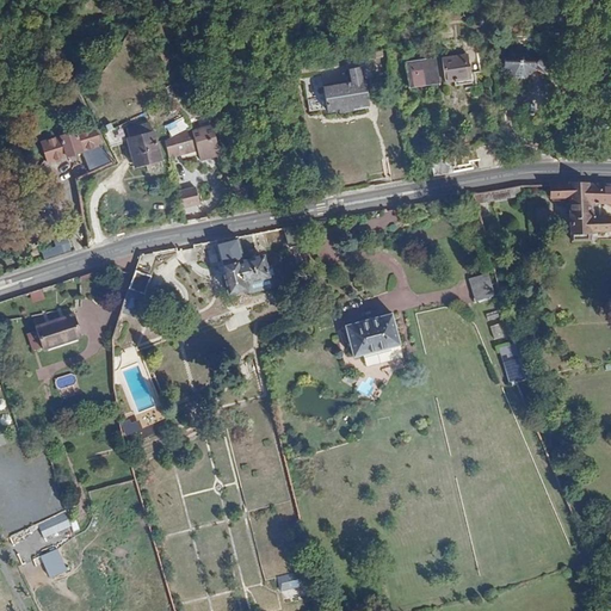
[(511,44),(501,55),(503,68),(513,78),(526,76),(536,66),(536,65),(544,67),(548,63),(547,53),(543,49),(535,54),(535,51),(524,43),(511,44)]
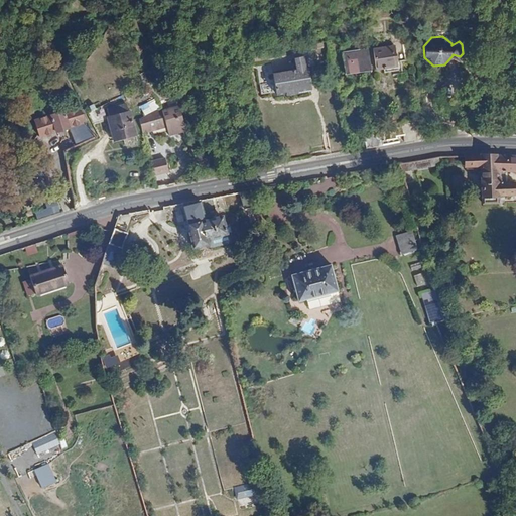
[(394,46),(373,49),(376,71),(384,70),(397,68),(394,46)]
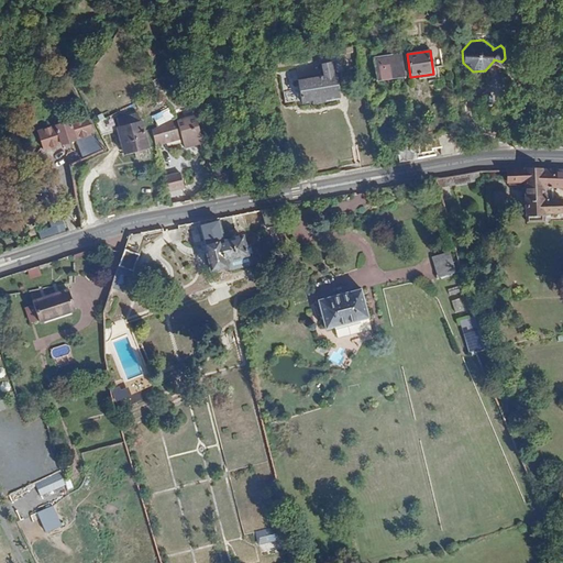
[(404,74),(401,55),(374,59),(377,78),(404,74)]
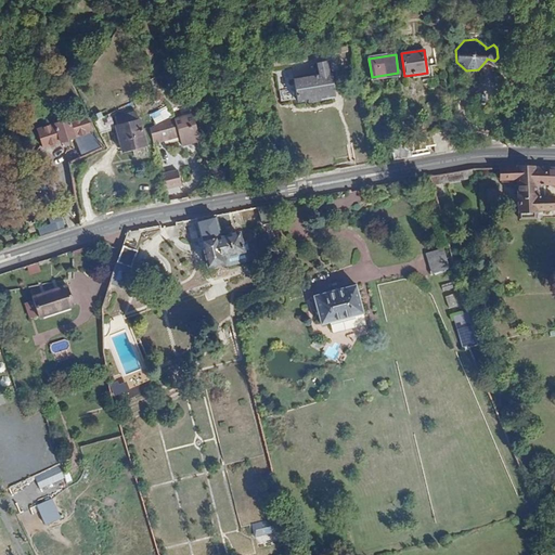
[(307,102),(308,105),(335,101),(331,73),(328,74),(327,63),(315,64),(318,76),(301,78),(307,102)]
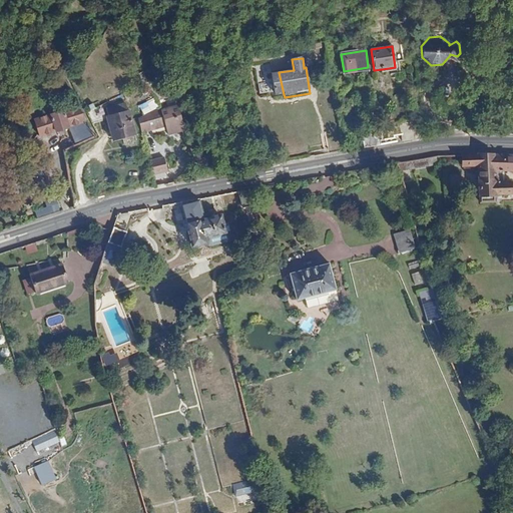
[(284,94),(279,72),(272,74),(275,96),(284,94)]
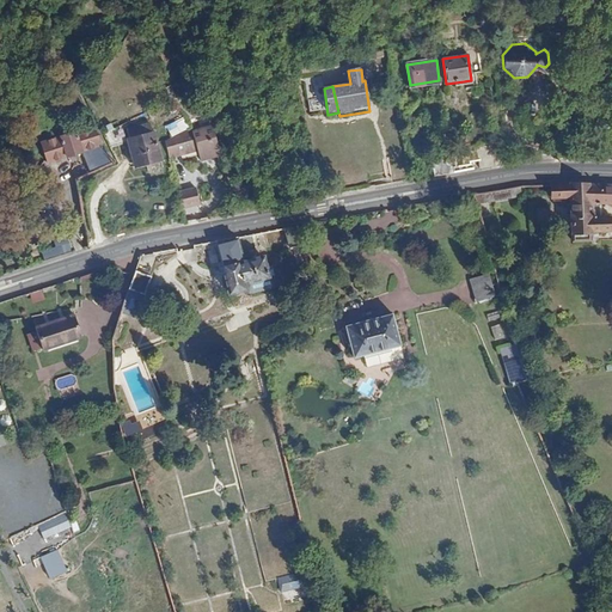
[(150,122),(140,124),(142,134),(152,132),(150,122)]
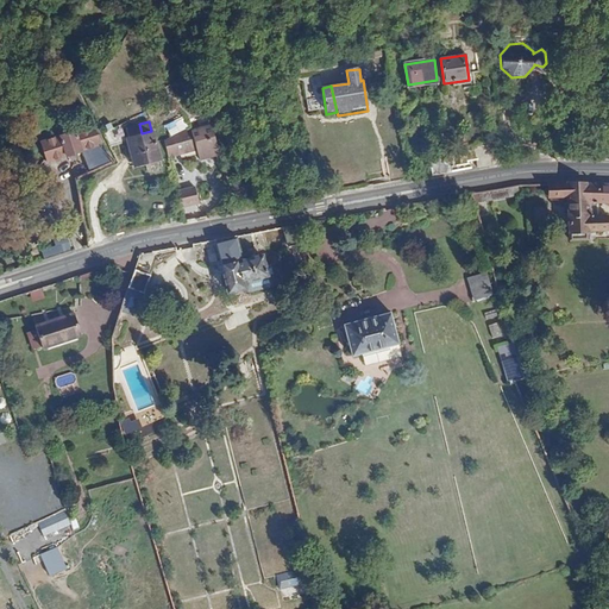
[(142,133),(139,124),(126,127),(129,138),(127,139),(135,164),(159,157),(152,131),(151,131),(142,133)]
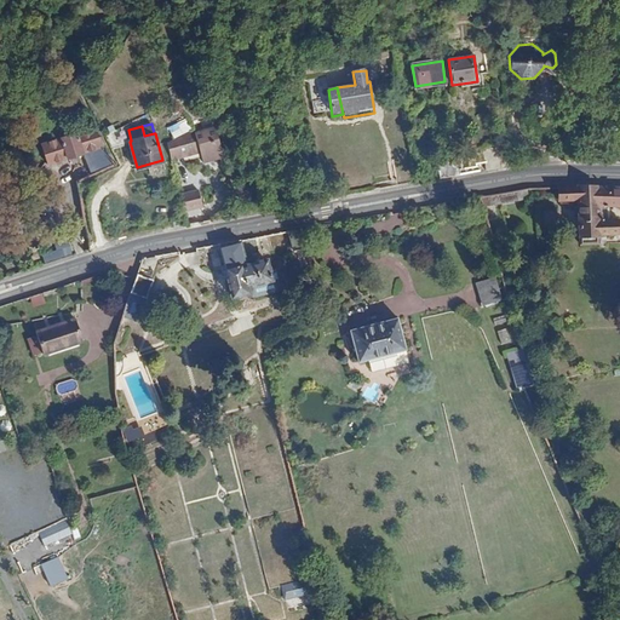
[(41,147),(49,166),(84,154),(105,147),(96,127),(41,147)]
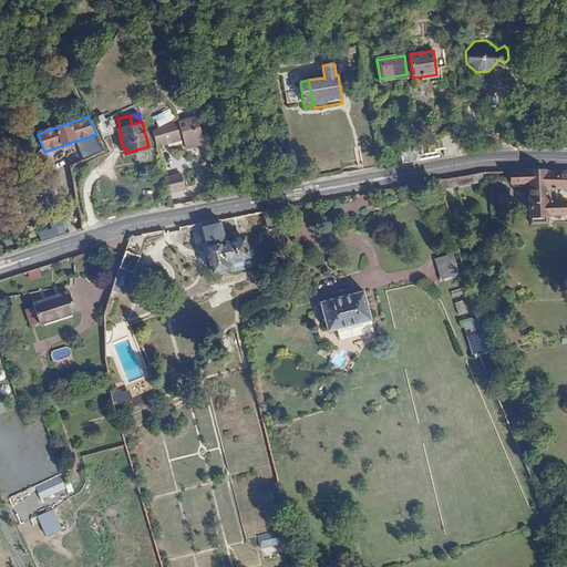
[(112,116),(100,121),(104,135),(117,131),(112,116)]
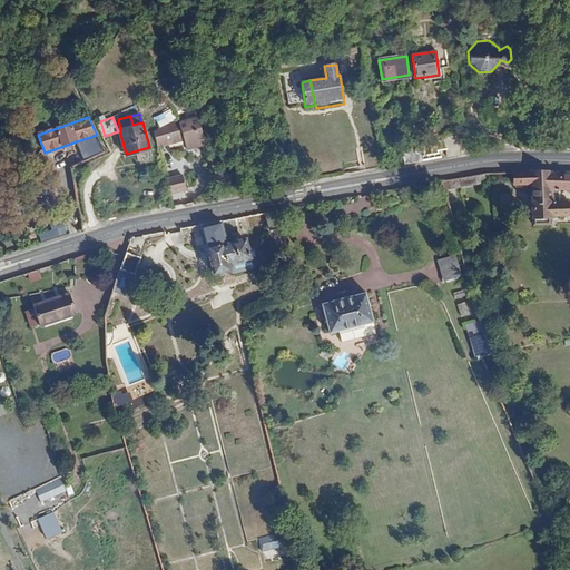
[(178,119),(154,130),(157,147),(184,141),(186,150),(207,147),(197,117),(179,121),(178,119)]
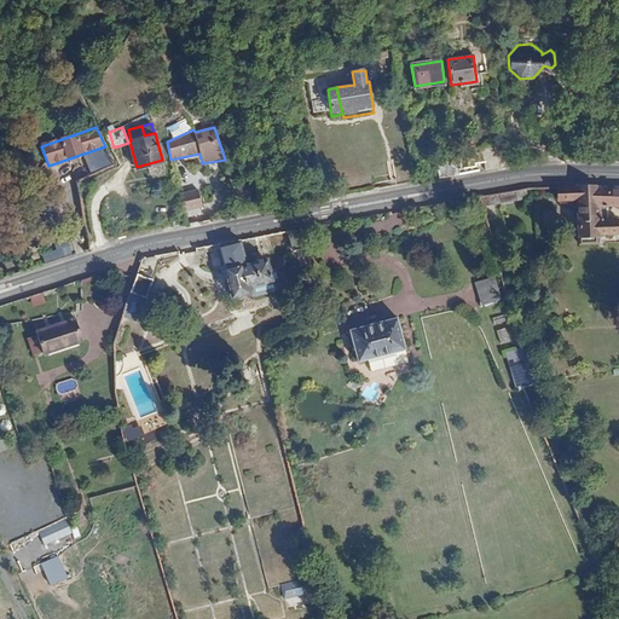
[(510,151),(508,137),(496,138),(497,152),(510,151)]
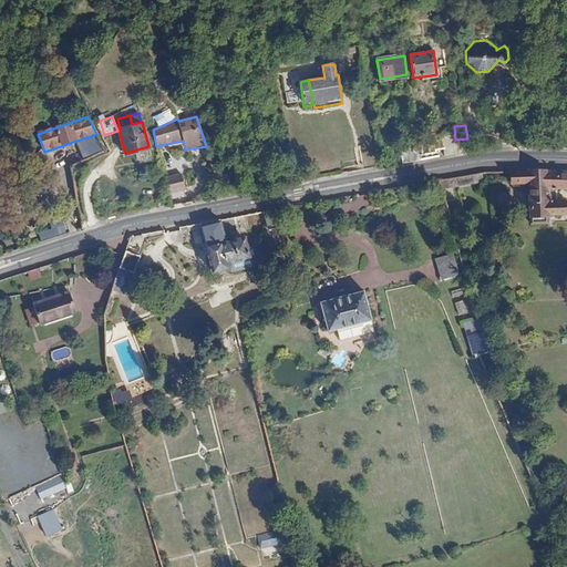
[(76,141),(84,160),(104,152),(96,134),(76,141)]
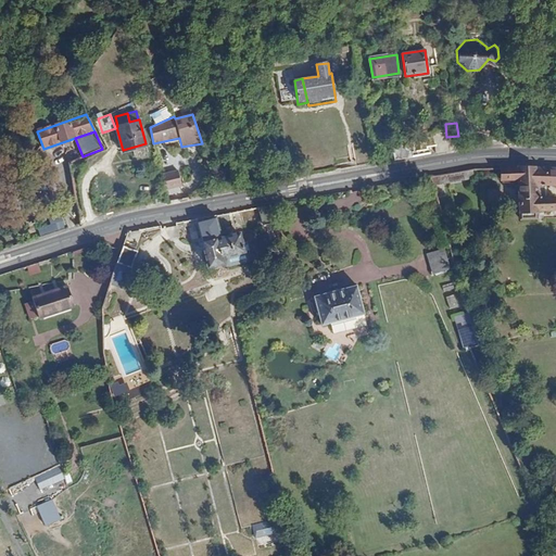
[(437,152),(449,151),(447,141),(446,137),(434,139),(437,152)]
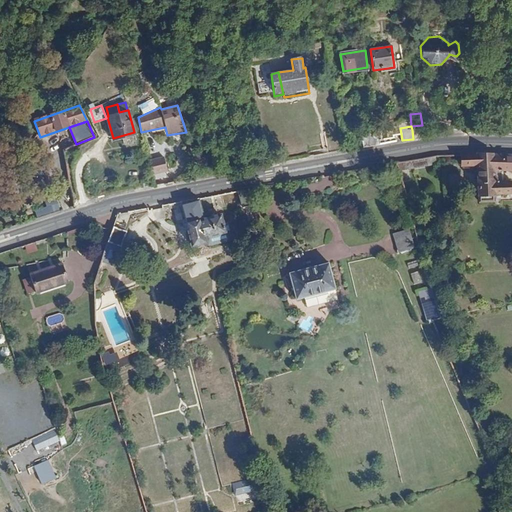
[(363,147),(379,144),(377,130),(361,133),(363,147)]
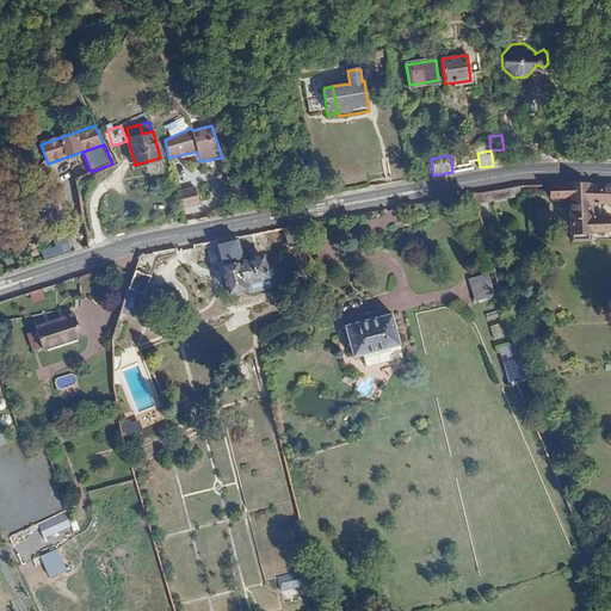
[(294,181),(297,201),(309,199),(306,179),(294,181)]
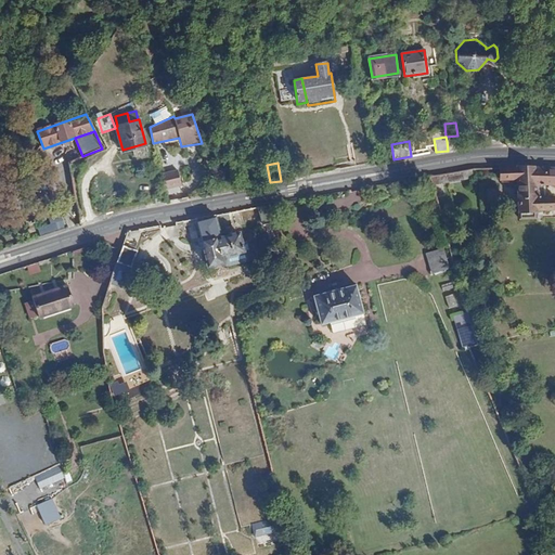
[(554,167),(499,167),(499,180),(516,179),(516,191),(516,206),(516,217),(533,217),(533,209),(552,209),(552,196),(543,195),(543,184),(554,184),(554,167)]
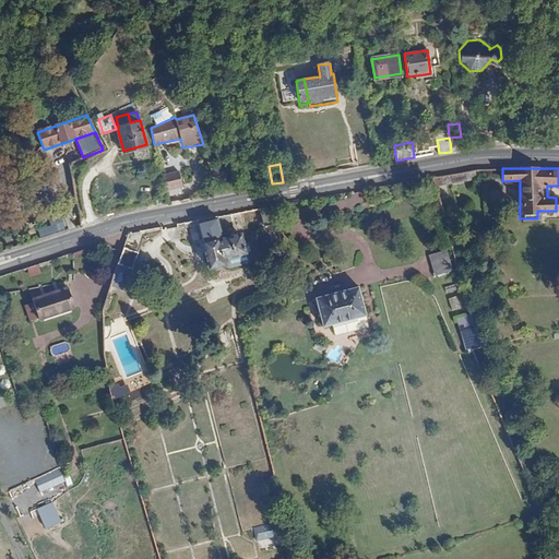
[(177,171),(161,175),(164,189),(180,187),(177,171)]
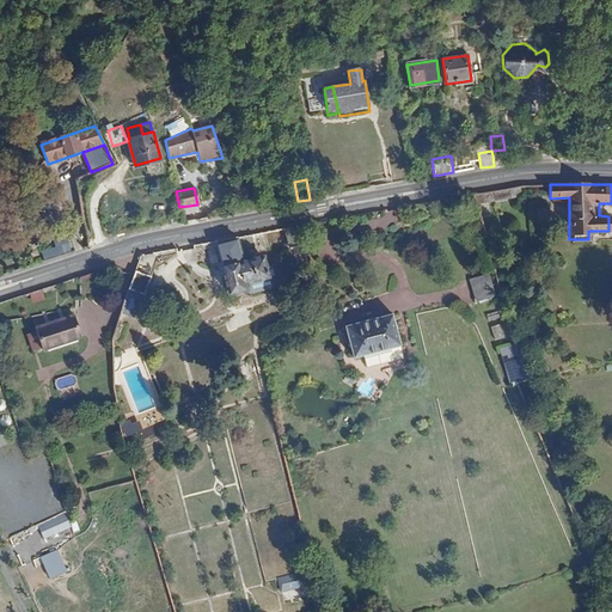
[(289,248),(301,244),(297,226),(283,228),(289,248)]
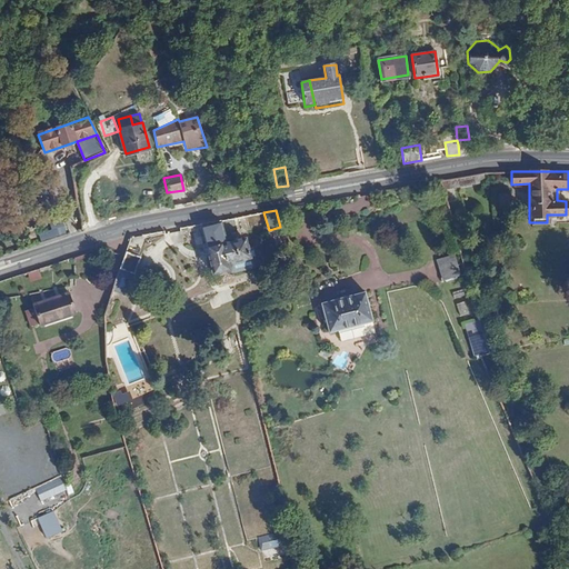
[(235,230),(231,218),(220,220),(223,233),(235,230)]
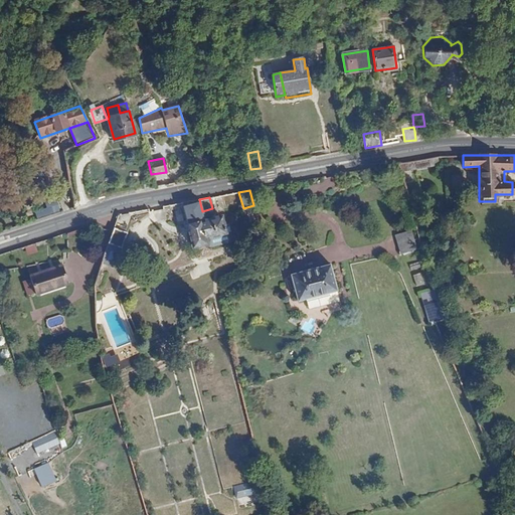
[(202,211),(199,199),(179,202),(181,207),(191,246),(205,243),(204,241),(204,237),(214,234),(222,232),(224,232),(219,216),(203,220),(200,211),(202,211)]
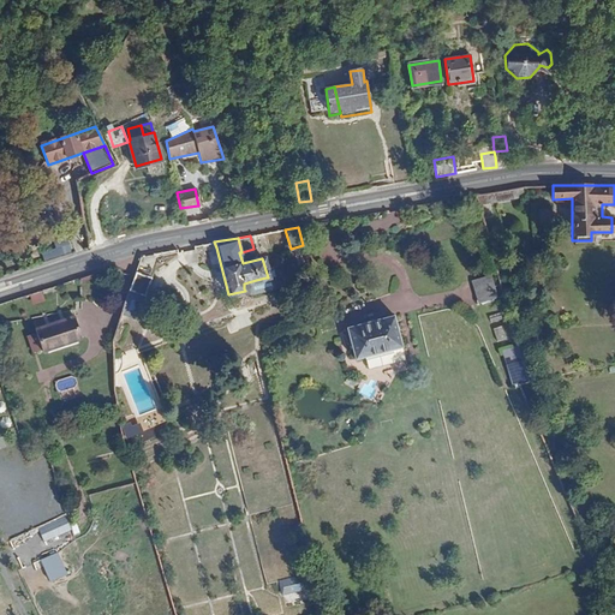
[(244,288),(245,291),(245,292),(269,285),(274,280),(267,257),(262,258),(268,278),(266,278),(267,281),(257,285),(244,288)]
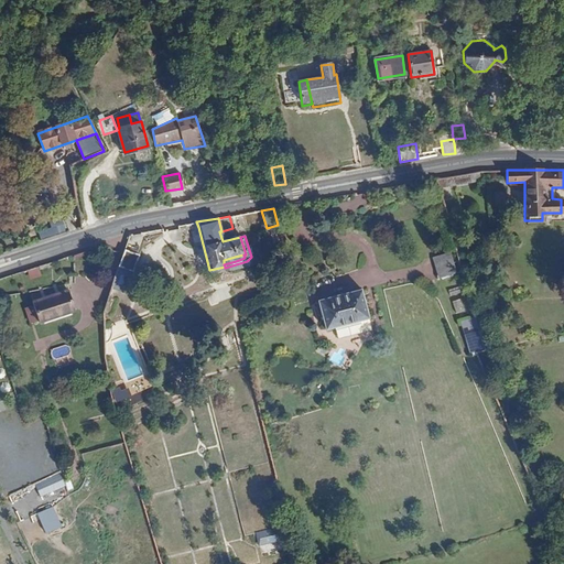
[(139,253),(123,249),(117,267),(130,271),(132,272),(139,253)]
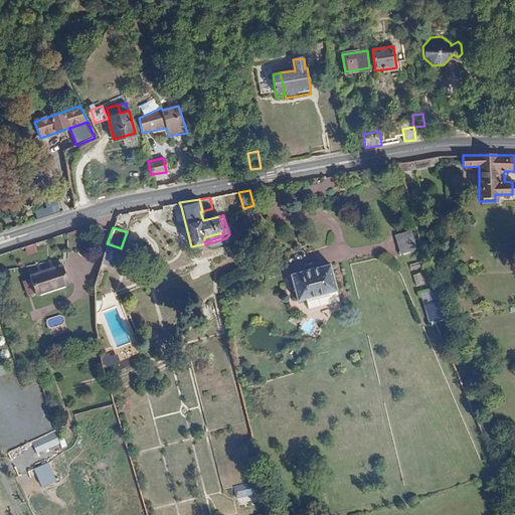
[(416,251),(410,232),(395,237),(400,256),(416,251)]
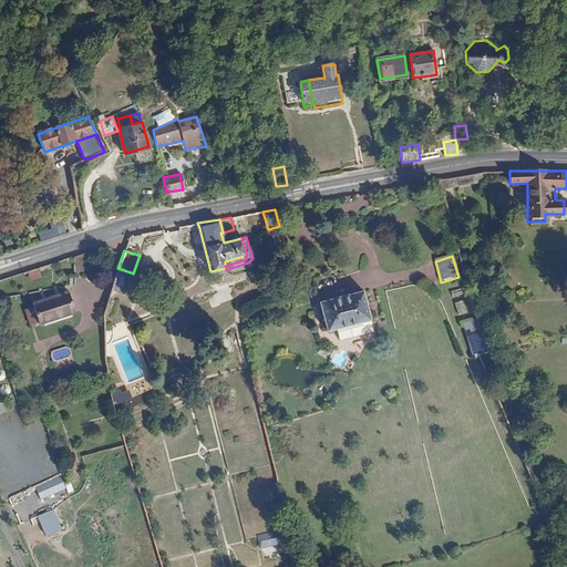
[(131,272),(117,268),(111,289),(110,290),(124,294),(131,272)]
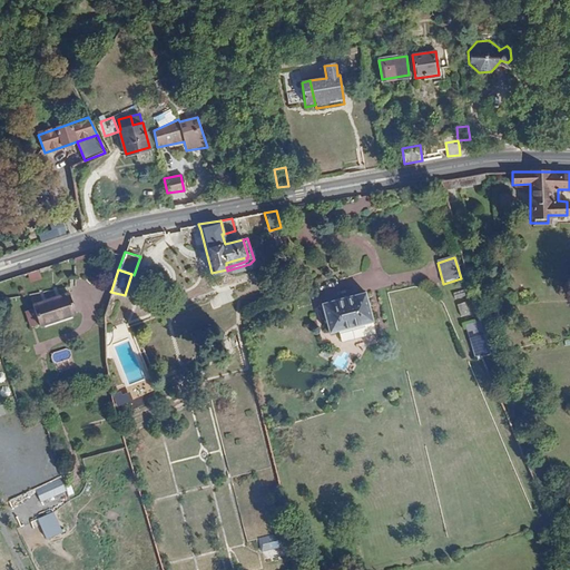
[(78,312),(70,292),(36,305),(43,325),(78,312)]
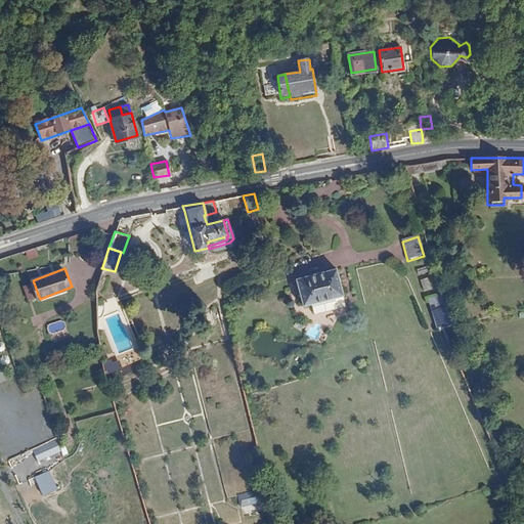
[(427,274),(426,268),(416,271),(418,277),(427,274)]
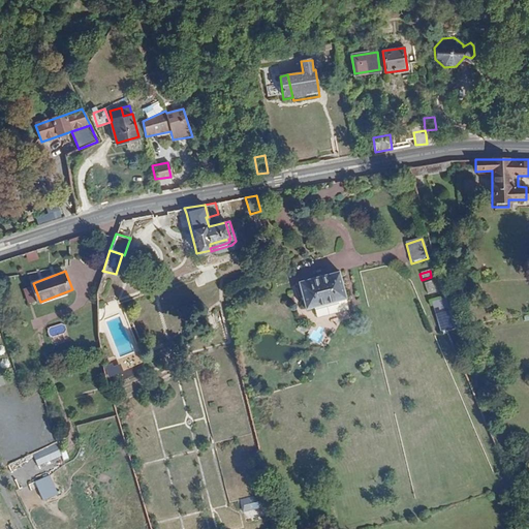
[(314,308),(338,302),(346,300),(339,273),(299,283),(306,310),(314,308)]
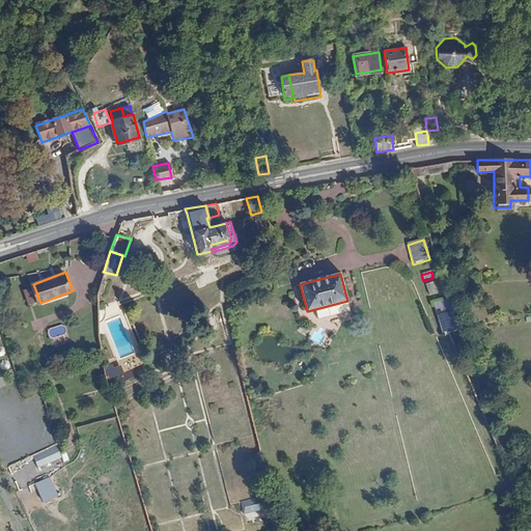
[(342,314),(339,303),(315,309),(318,320),(342,314)]
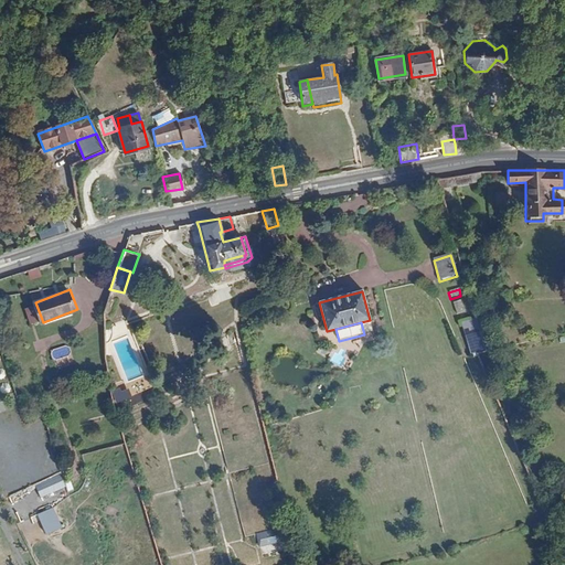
[(483,350),(479,334),(464,339),(469,356),(476,354),(483,350)]
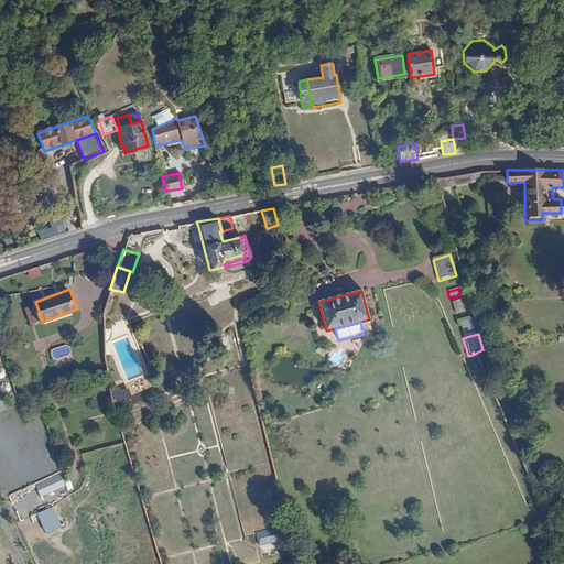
[(147,398),(141,388),(123,397),(129,407),(147,398)]
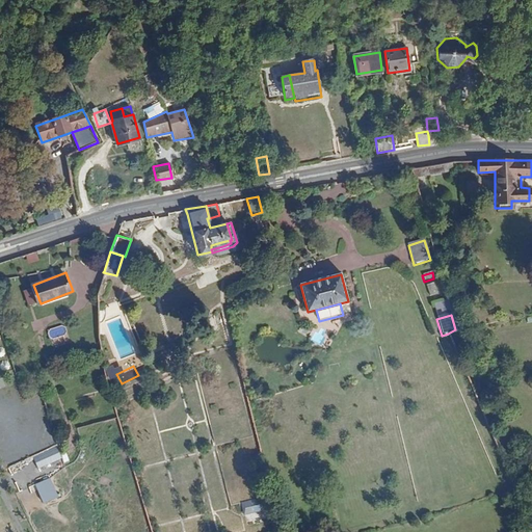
[(57,447),(33,457),(38,469),(62,458),(57,447)]
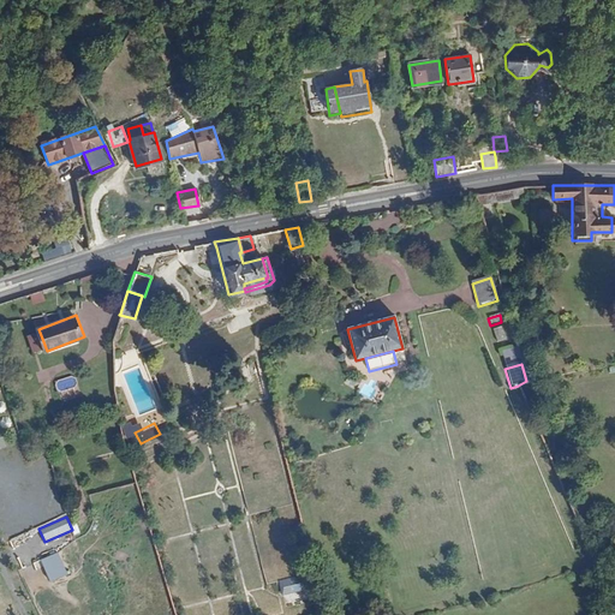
[(58,553),(41,560),(51,581),(67,574),(58,553)]
